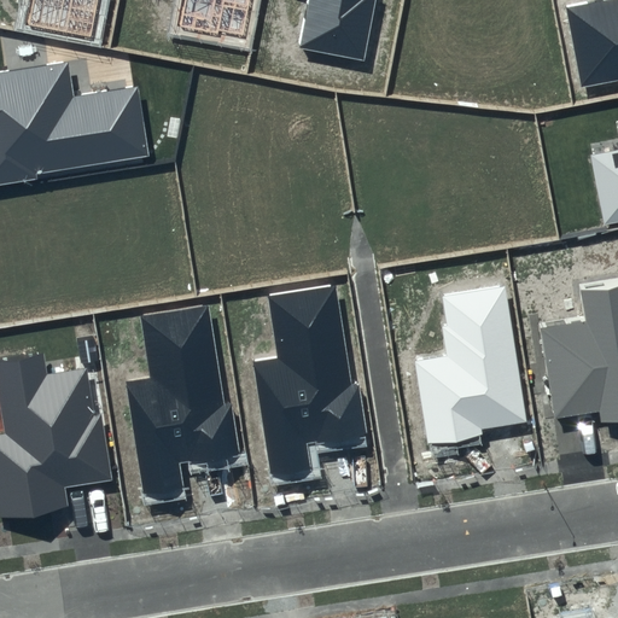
[(31,0),(28,23),(93,36),(99,0),(31,0)]
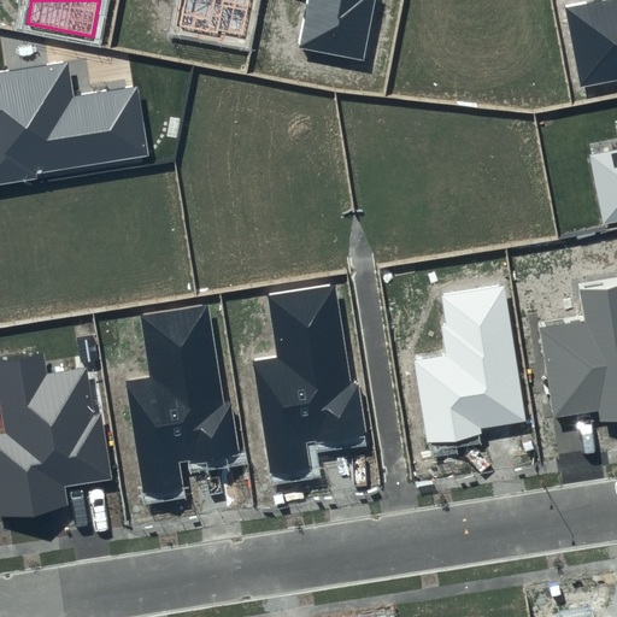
[(183,0),(180,27),(245,41),(252,0),(183,0)]
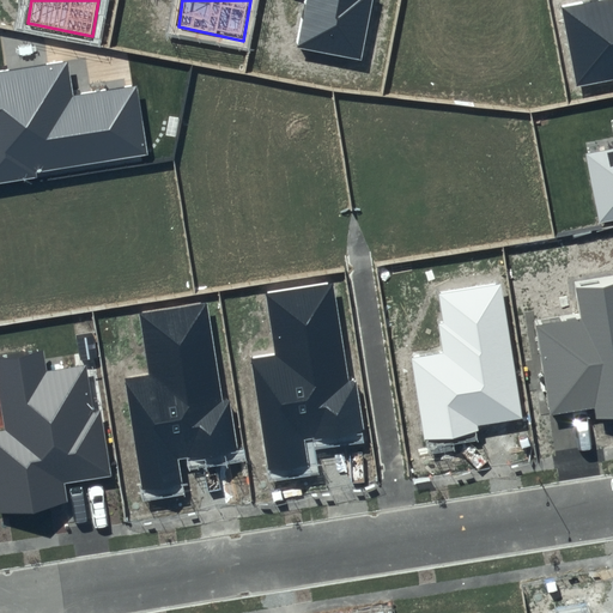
[(307,0),(297,47),(362,60),(371,0),(307,0)]
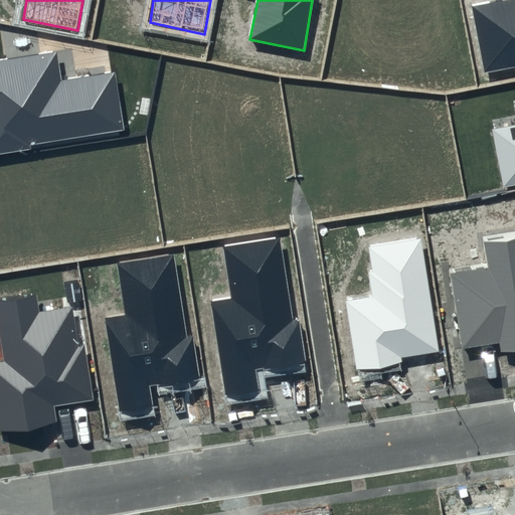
[(514,0),(503,0),(473,7),(485,72),(514,66),(514,0)]
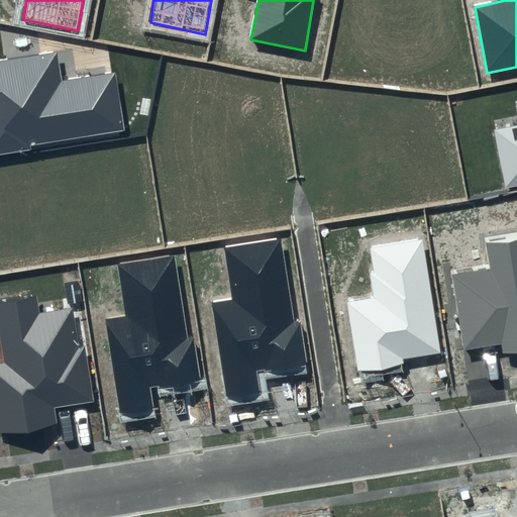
[(56,52),(0,61),(0,153),(125,134),(114,73),(62,81),(56,52)]
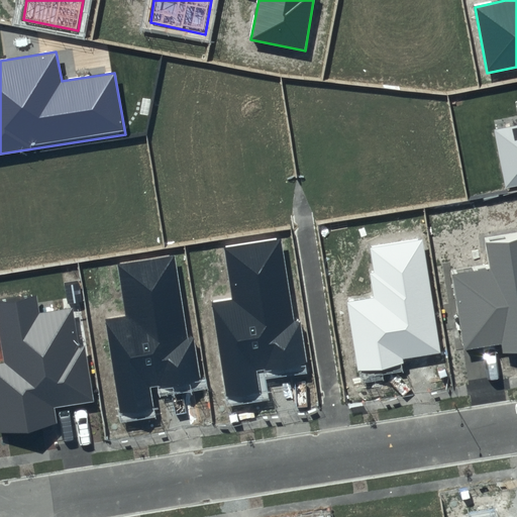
[(516,125),(494,130),(506,188),(516,186),(516,125)]
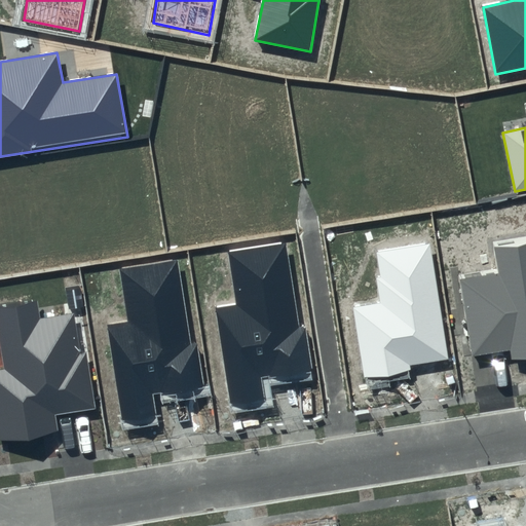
[(525,236),(492,242),(496,270),(458,277),(472,357),(510,351),(511,359),(525,357),(525,236)]
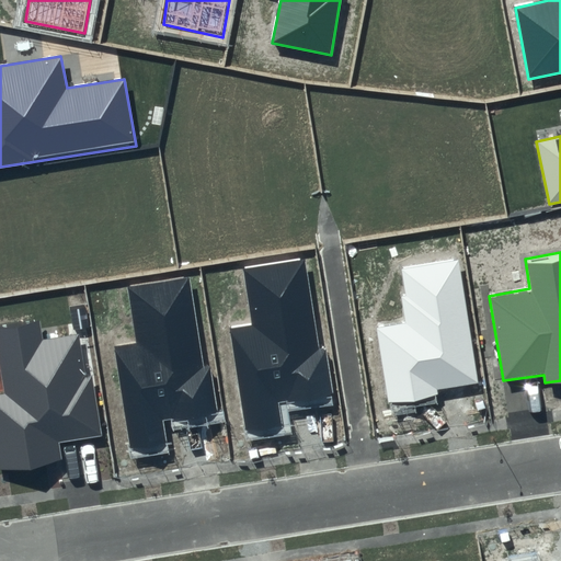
[(229,329),(247,433),(284,426),(279,402),(331,393),(308,259),(244,270),(253,325),(229,329)]
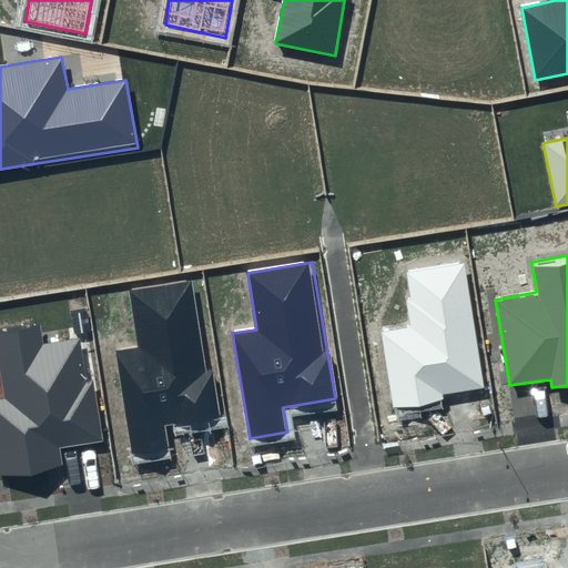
[(402,273),(411,325),(382,330),(393,405),(484,391),(464,263),(402,273)]
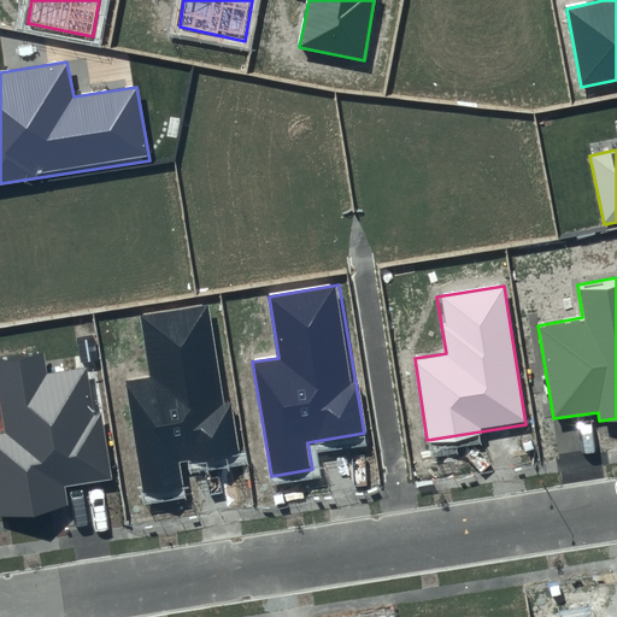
[(125,382),(145,495),(186,489),(181,463),(238,452),(212,305),(142,317),(152,377),(125,382)]
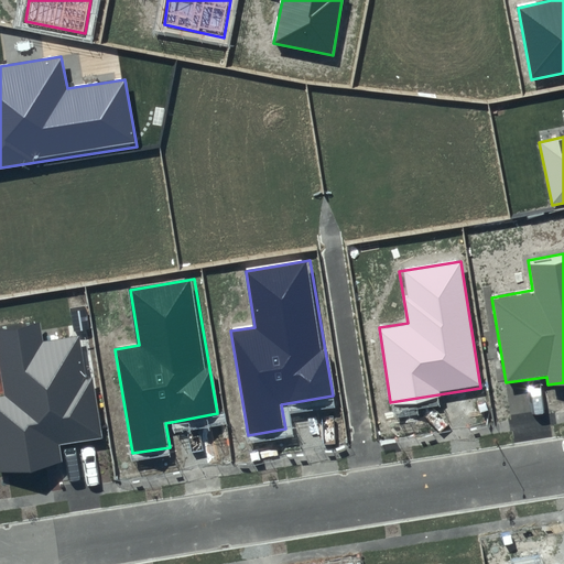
[(40,323),(0,328),(0,359),(6,396),(0,396),(0,472),(63,462),(60,445),(102,438),(93,379),(85,379),(78,336),(43,342),(40,323)]
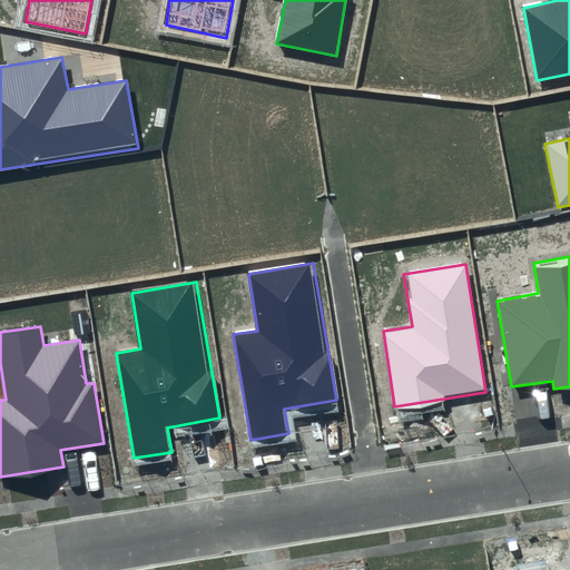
All buildings are outlined.
